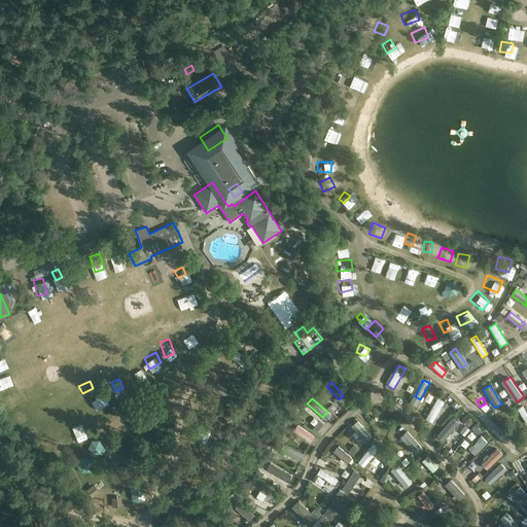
[(431,423),(444,402),(437,398),(425,419),(431,423)]
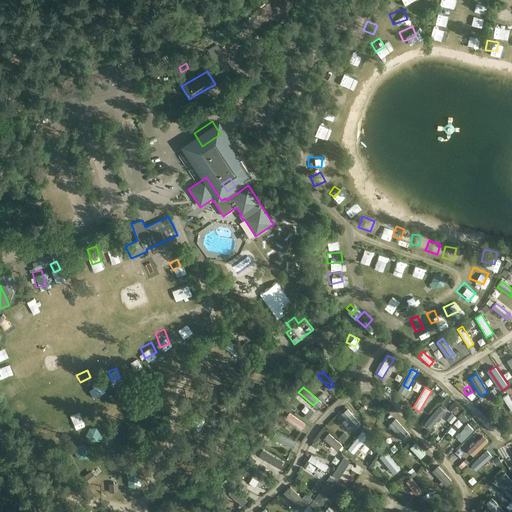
[(511,401),(507,394),(502,397),(511,413),(511,412),(511,401)]
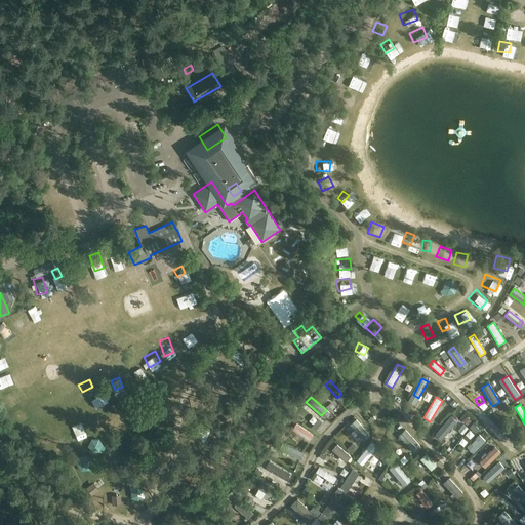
[(450,416),(435,434),(441,439),(456,421),(450,416)]
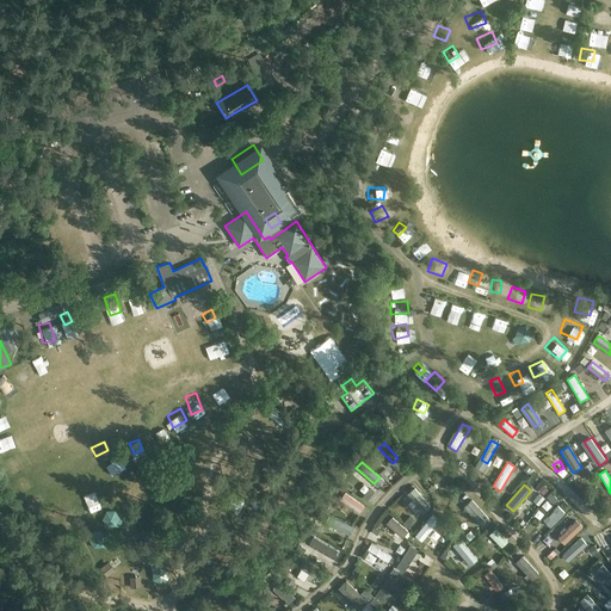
[(430,507),(414,488),(407,494),(423,513),(430,507)]
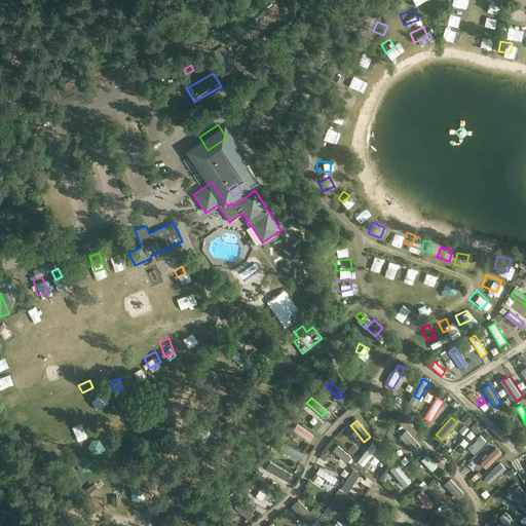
[(292,430),(309,442),(313,436),(296,424),(292,430)]
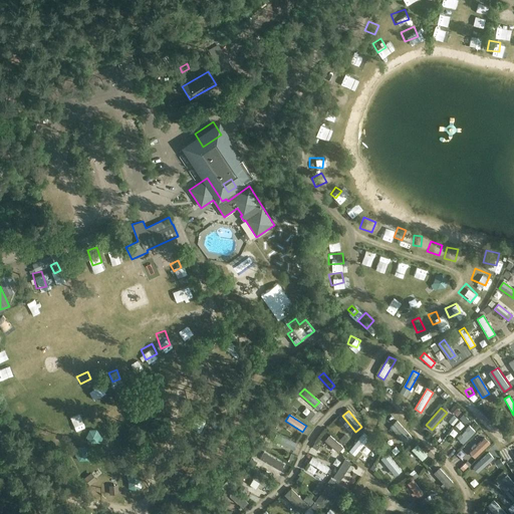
[(412,438),(397,420),(390,427),(406,444),(412,438)]
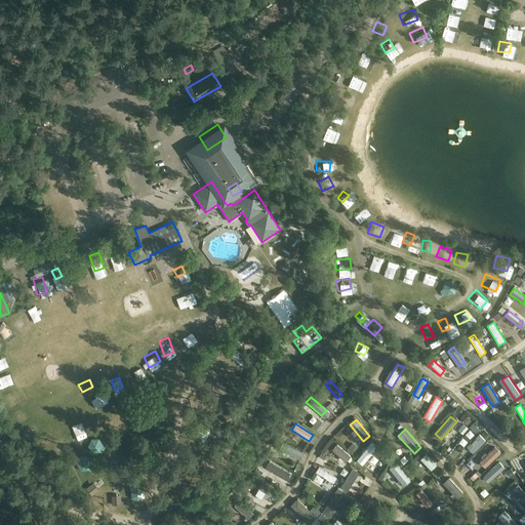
[(468,448),(473,453),(485,441),(480,436),(468,448)]
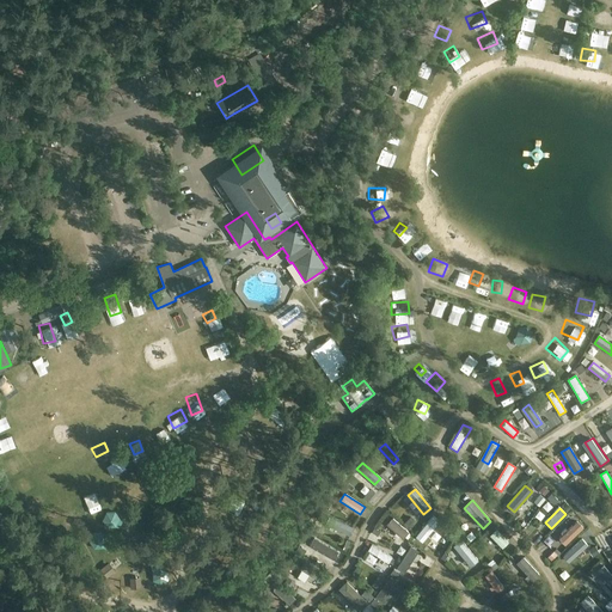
[(328,525),(348,533),(350,527),(330,518),(328,525)]
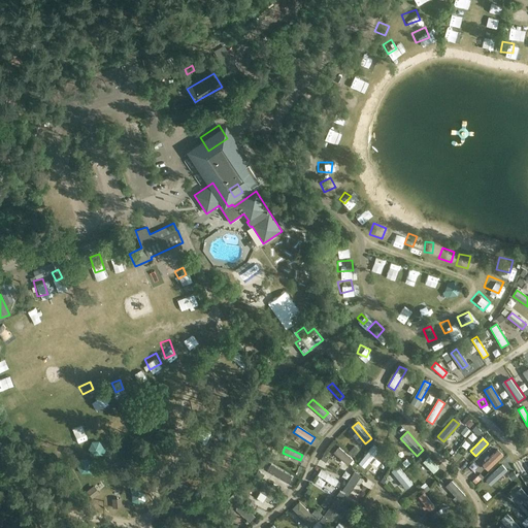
[(348,465),(353,460),(338,447),(333,452),(348,465)]
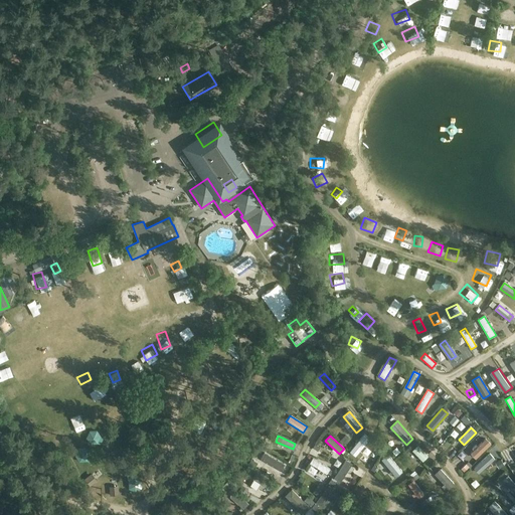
[(486,439),(470,454),(476,459),(491,444),(486,439)]
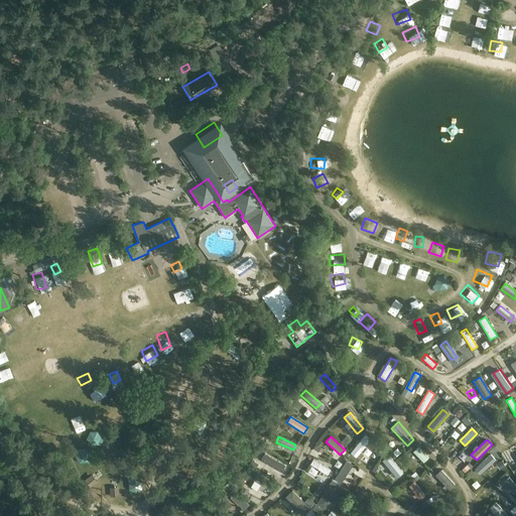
[(367,442),(355,453),(359,458),(371,448),(367,442)]
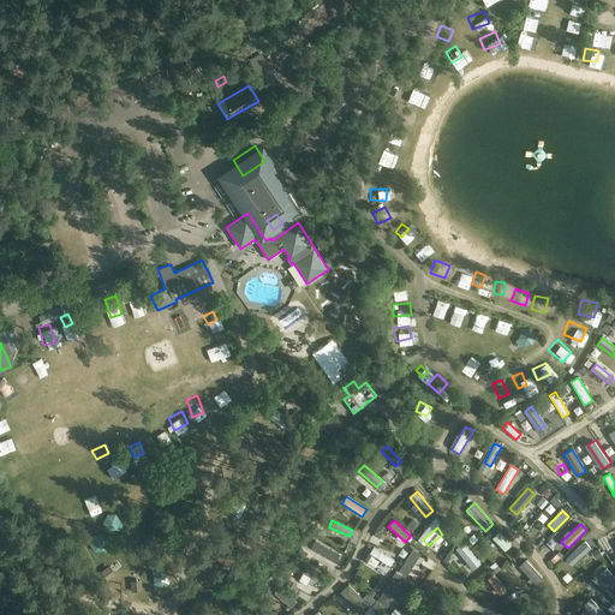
[(511,545),(497,532),(491,538),(505,551),(511,545)]
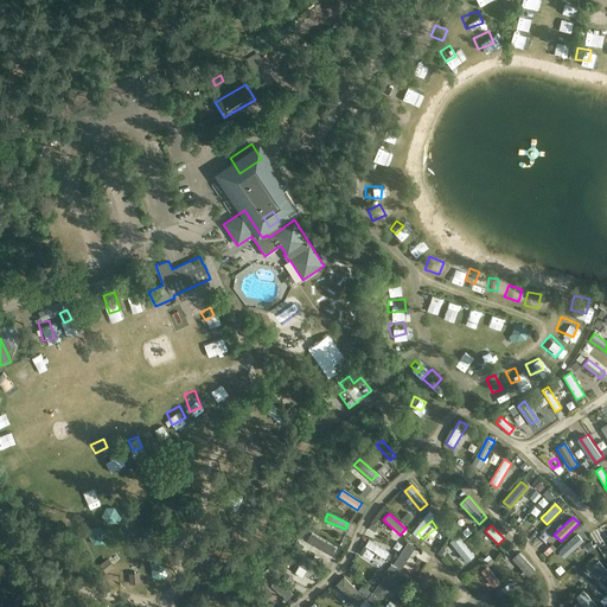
[(336,547),(312,534),(307,542),(331,555),(336,547)]
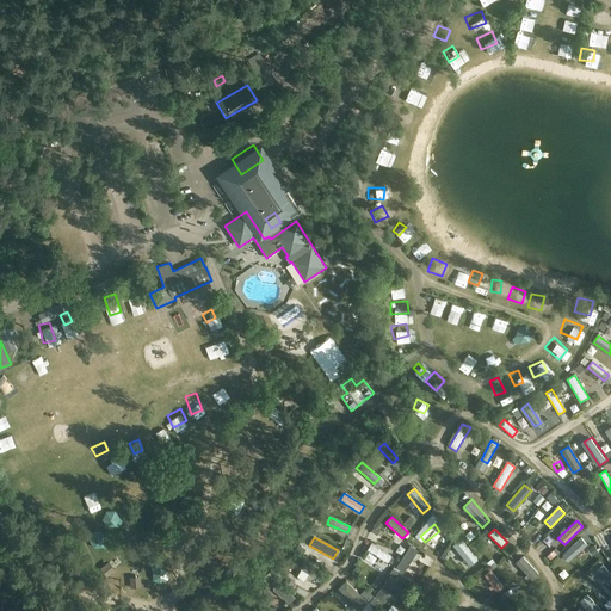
[(460,539),(452,544),(470,566),(476,560),(460,539)]
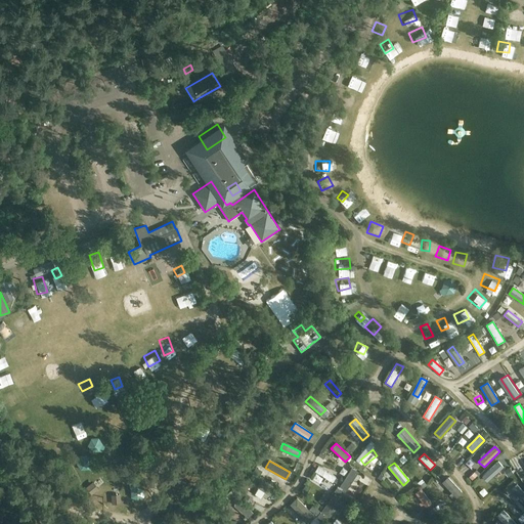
[(314,472),(332,482),(336,477),(317,466),(314,472)]
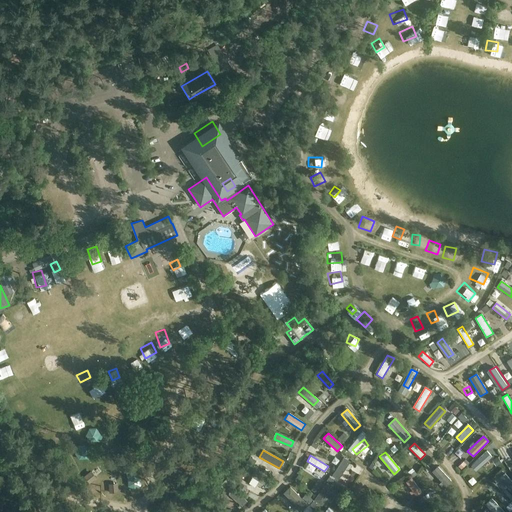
[(350,460),(344,456),(332,475),(338,479),(350,460)]
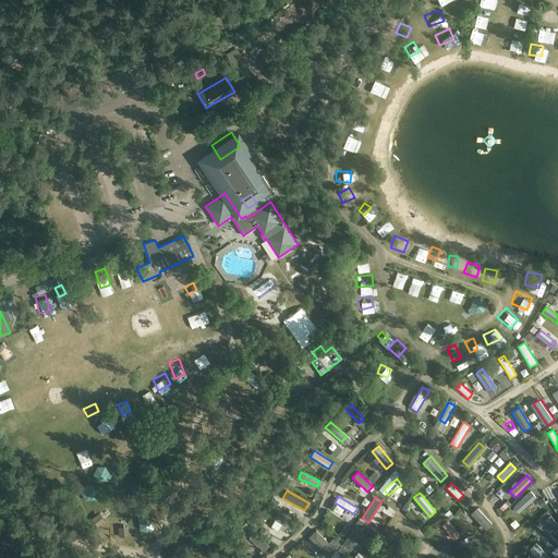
[(537,498),(523,508),(526,513),(541,504),(537,498)]
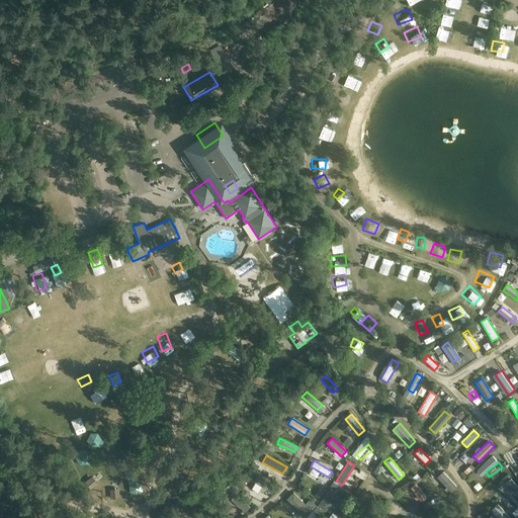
[(437,477),(451,493),(456,487),(442,471),(437,477)]
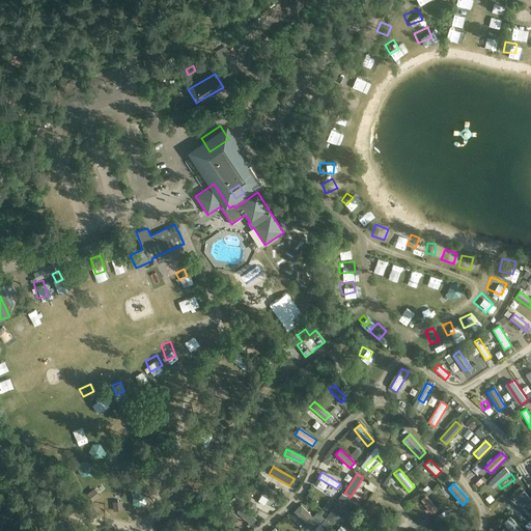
[(283,499),(264,487),(260,494),(280,505),(283,499)]
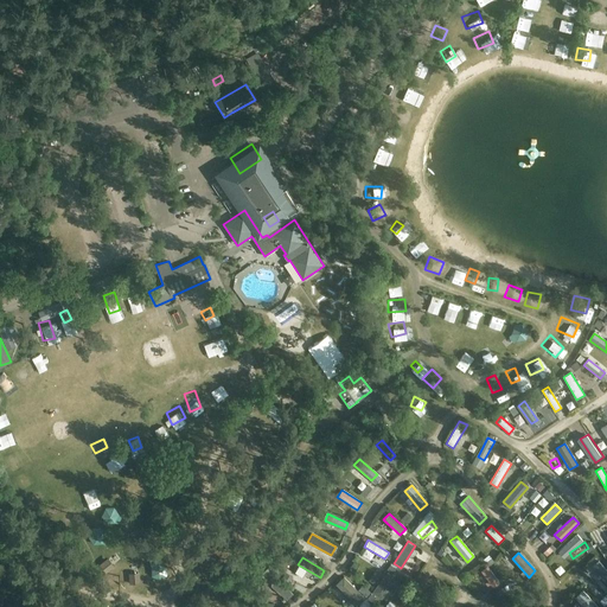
[(592,567),(606,585),(606,570),(598,561),(592,567)]
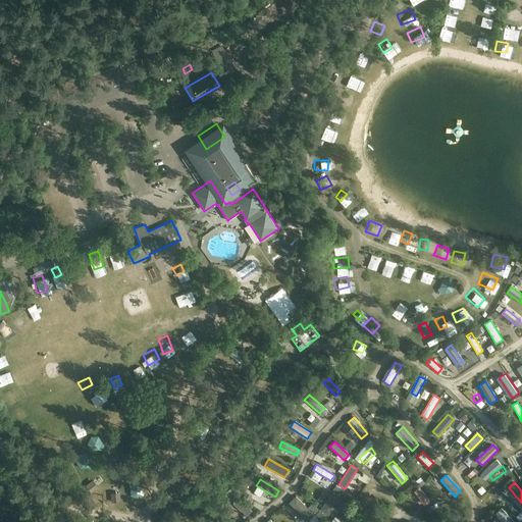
[(116,488),(106,487),(106,497),(115,497),(116,488)]
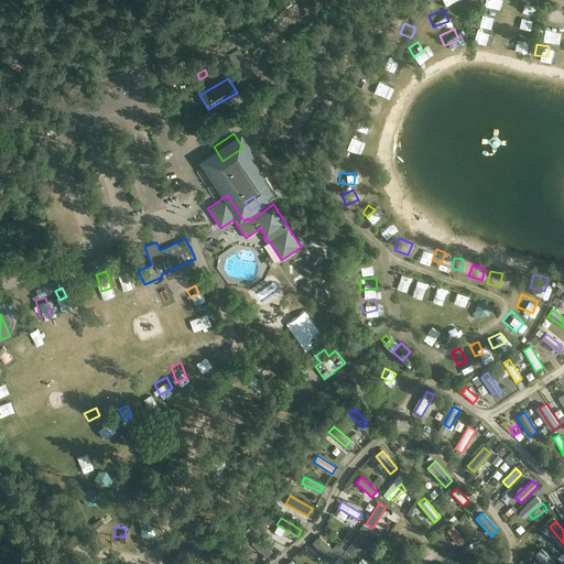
[(458,546),(464,542),(453,527),(446,531),(458,546)]
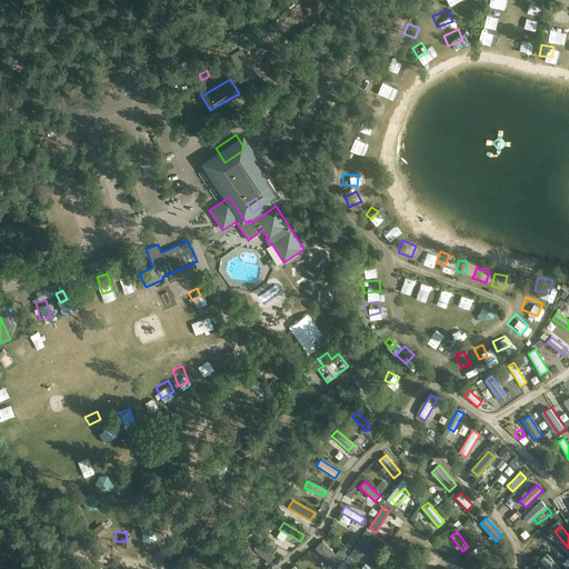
[(371,542),(362,536),(348,556),(357,562),(371,542)]
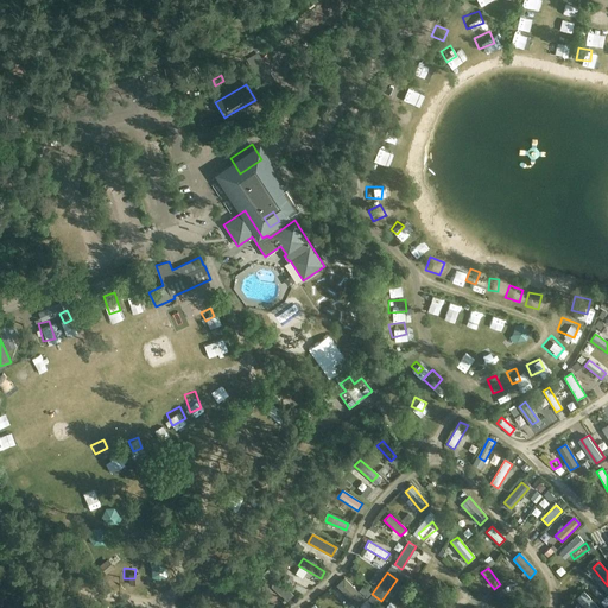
[(292,596),(274,577),(268,584),(285,602),(292,596)]
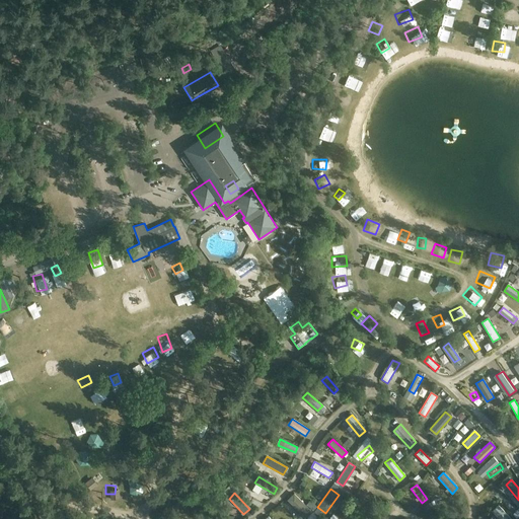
[(311,512),(293,493),(286,500),(304,518),(311,512)]
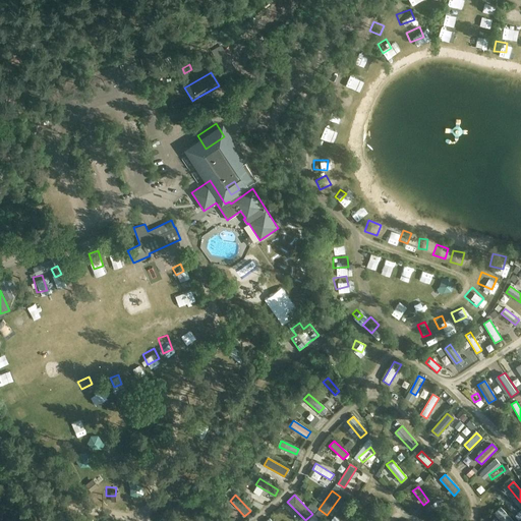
[(513,520),(501,507),(494,513),(501,520),(513,520)]
